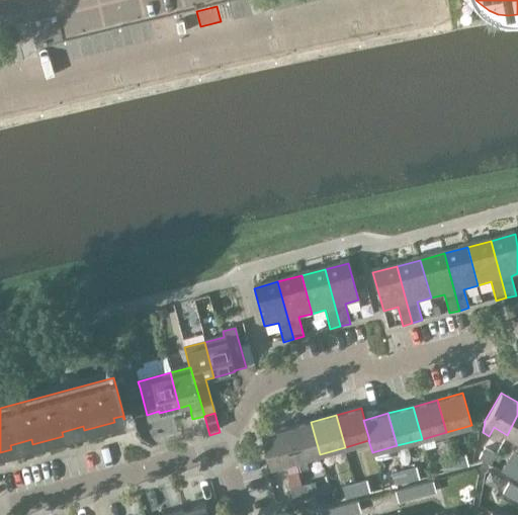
[(517,441),(517,415),(507,435),(517,441)]
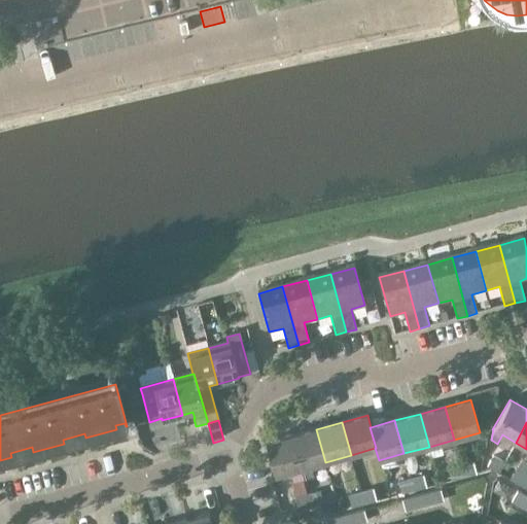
[(316,429),(291,435),(301,468),(304,480),(315,477),(312,465),(325,462),(316,429)]
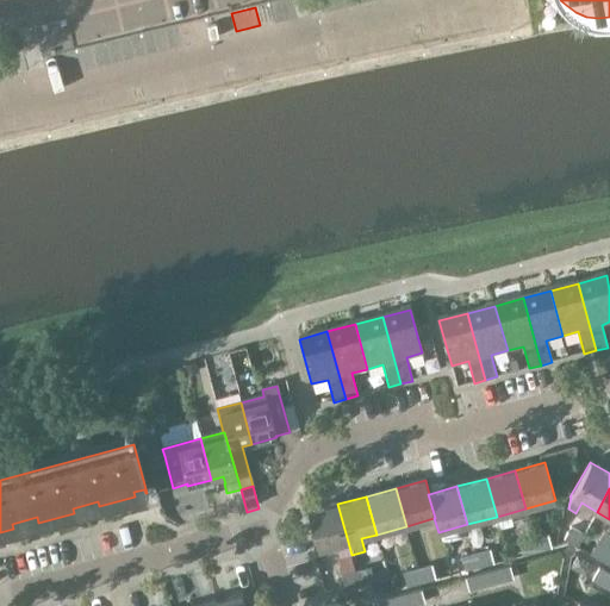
[(318,550),(348,542),(337,504),(307,512),(318,550)]
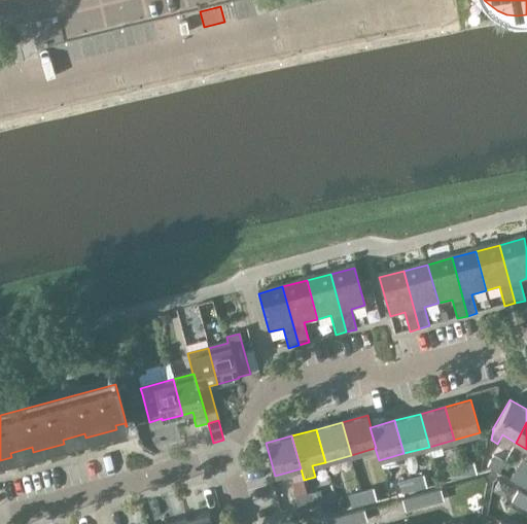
[(486,468),(498,475),(503,463),(492,457),(486,468)]
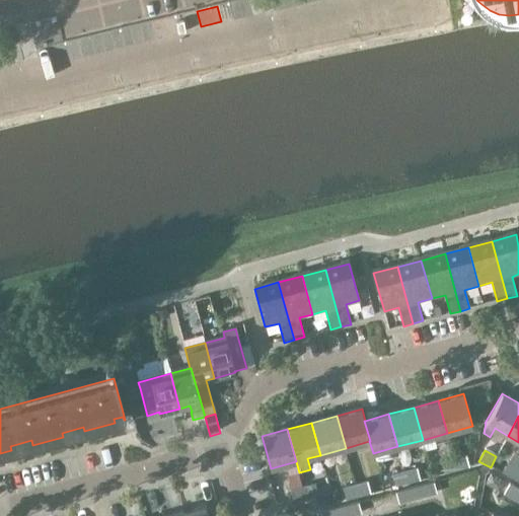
[(468,468),(467,465),(464,456),(454,459),(457,471),(468,468)]
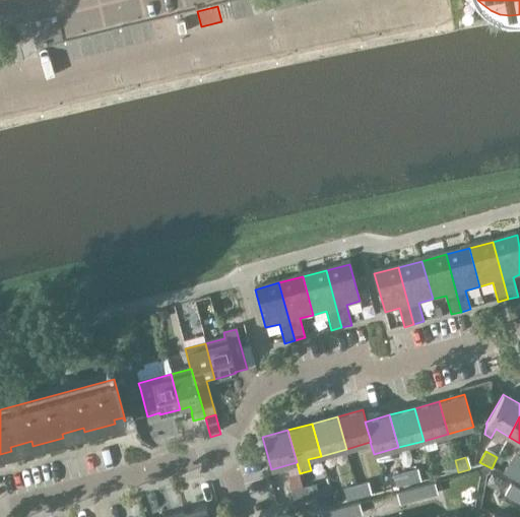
[(445,475),(458,472),(455,460),(442,463),(445,475)]
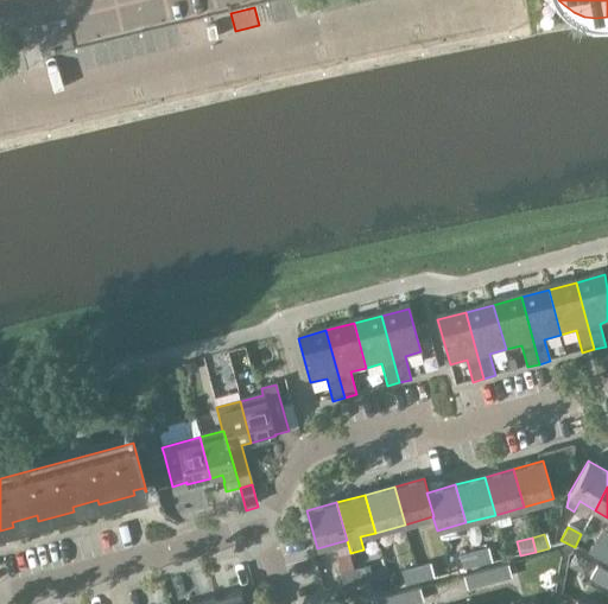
[(599,561),(607,550),(595,542),(588,555),(599,561)]
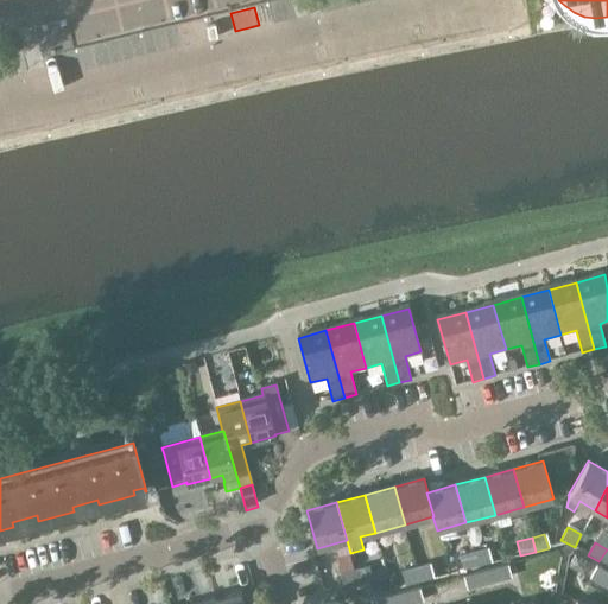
[(479,567),(491,564),(487,550),(474,553),(479,567)]
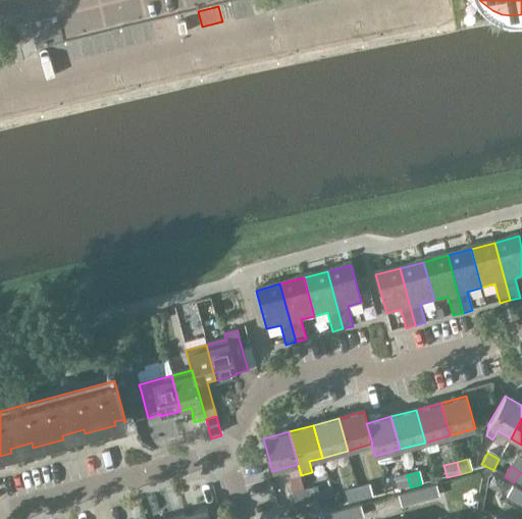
[(397,490),(411,487),(407,475),(394,478),(397,490)]
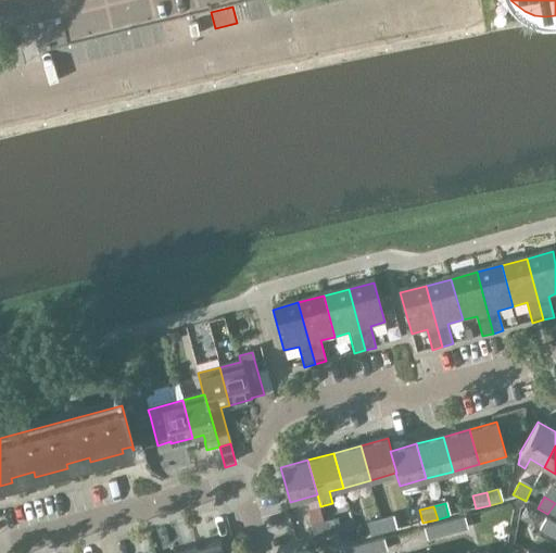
[(262,535),(277,532),(274,508),(258,511),(262,535)]
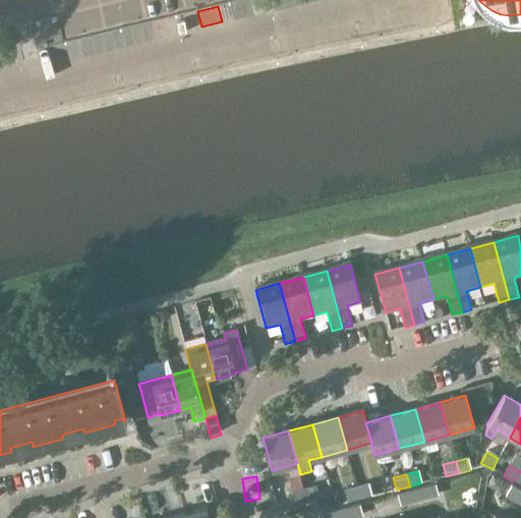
[(360,500),(371,497),(367,484),(357,487),(360,500)]
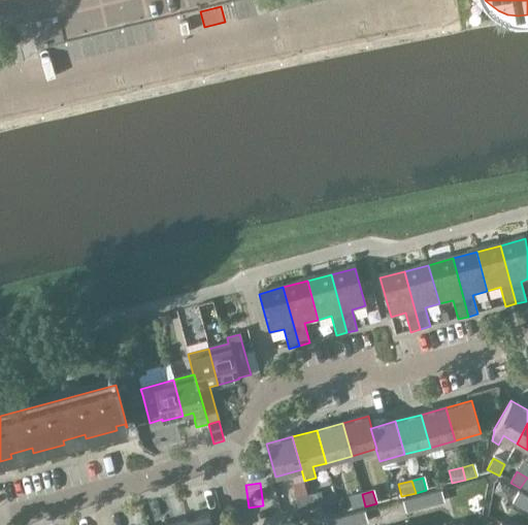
[(440,492),(432,494),(436,505),(443,503),(440,492)]
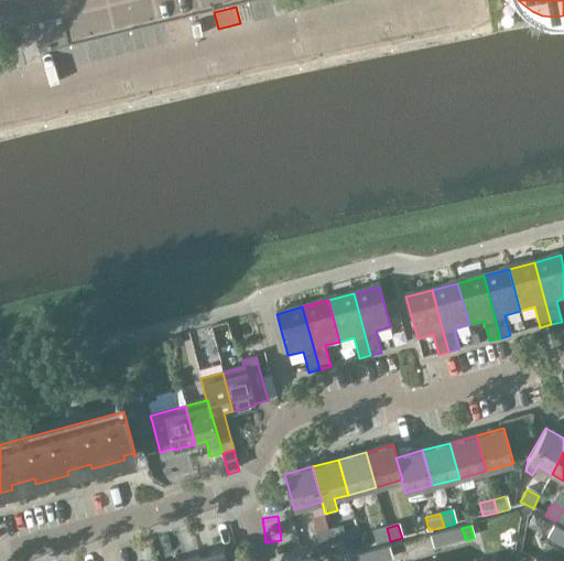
[(332,543),(342,541),(345,540),(340,527),(327,531),(332,543)]
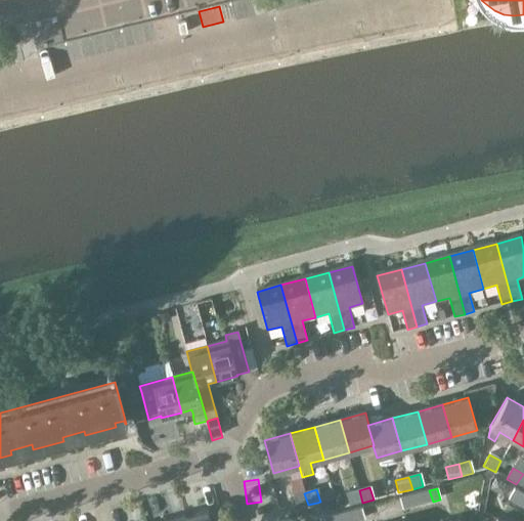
[(521,493),(514,489),(508,501),(515,504),(521,493)]
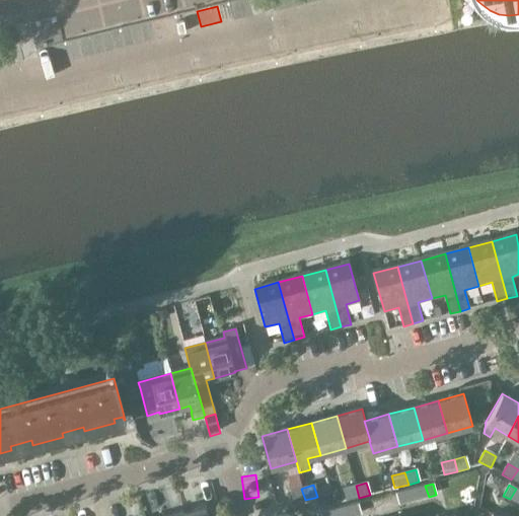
[(346,501),(359,498),(356,486),(342,490),(346,501)]
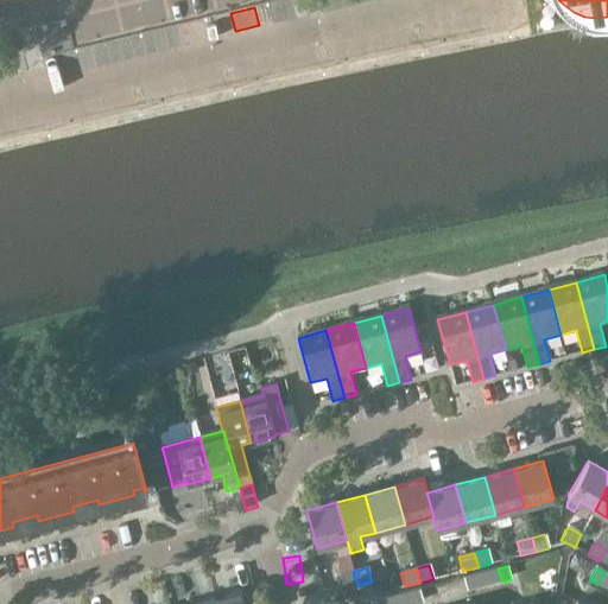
[(498,568),(489,571),(493,584),(502,582),(498,568)]
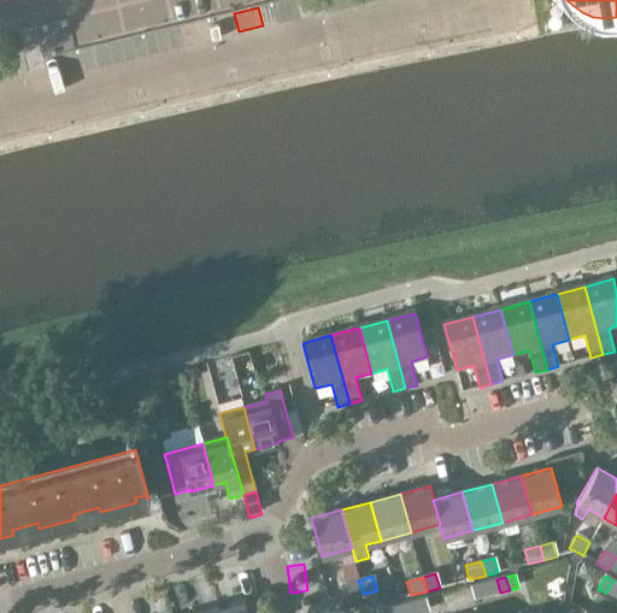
[(497,579),(488,582),(492,595),(500,593),(497,579)]
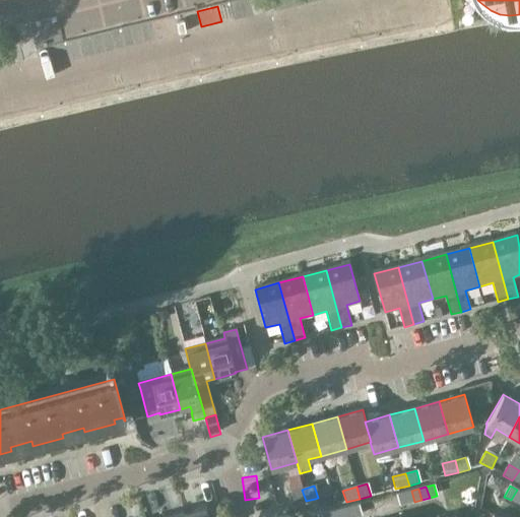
[(294,505),(306,501),(302,490),(290,493),(294,505)]
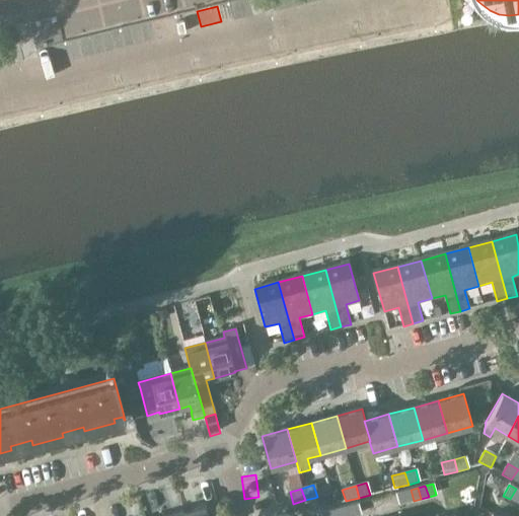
[(518,498),(518,491),(516,489),(510,499),(517,503),(518,498)]
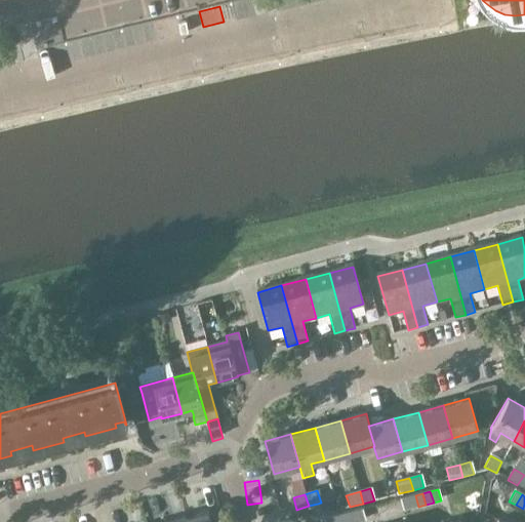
[(415,495),(407,497),(411,509),(418,507),(415,495)]
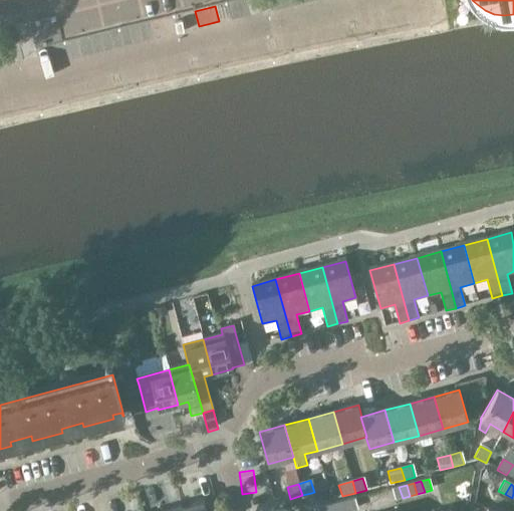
[(399,487),(392,489),(395,501),(403,498),(399,487)]
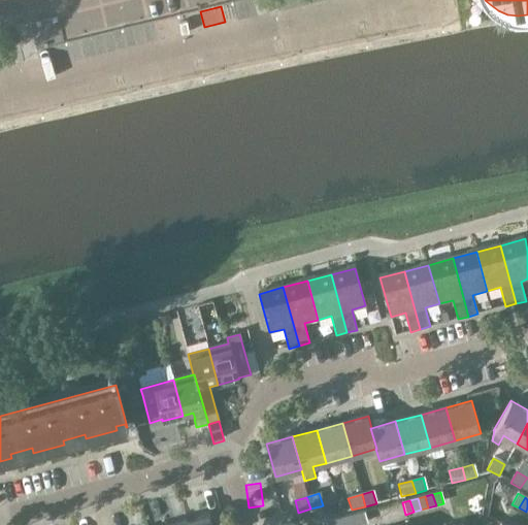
[(364,513),(356,515),(358,524),(367,524),(364,513)]
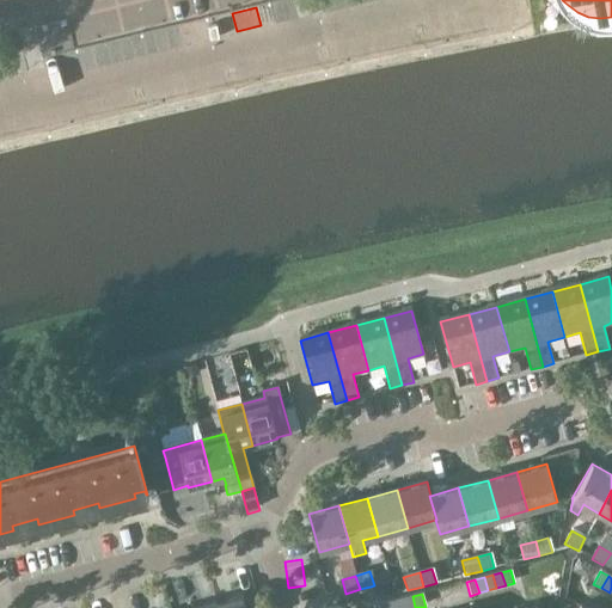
[(243,597),(219,605),(219,607),(259,607),(257,596),(243,600),(243,597)]
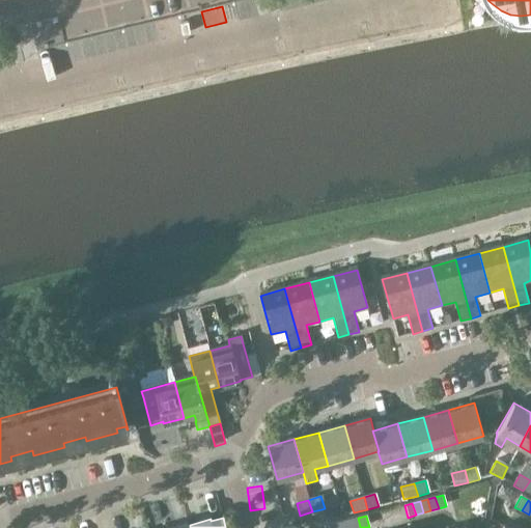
[(358,518),(351,520),(352,527),(360,527),(358,518)]
